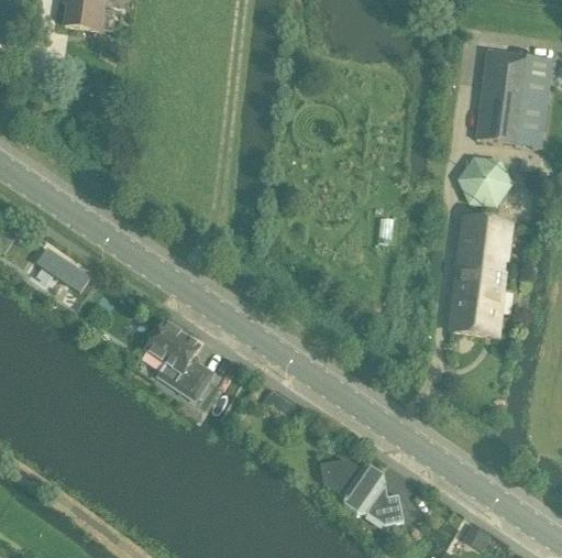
[(100,29),(103,0),(68,0),(66,24),(100,29)]
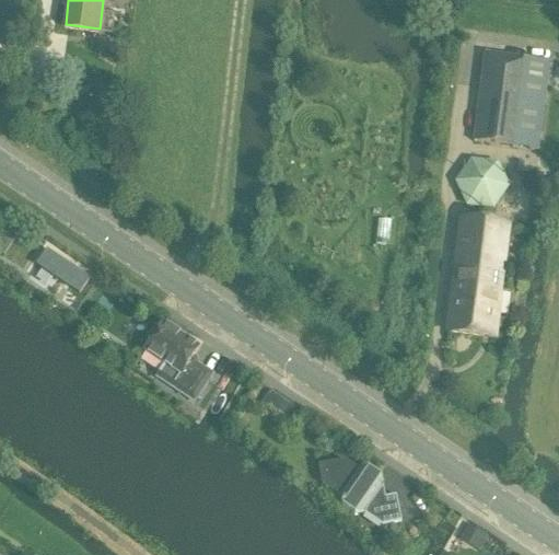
[(538,147),(550,58),(519,53),(486,49),(474,138),(538,147)]
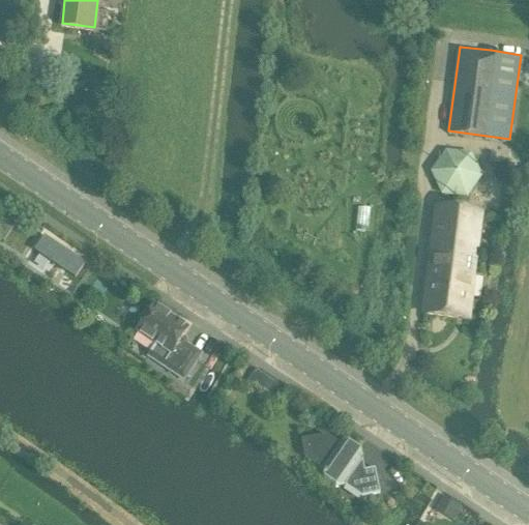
[(100,95),(88,103),(96,116),(109,109),(100,95)]
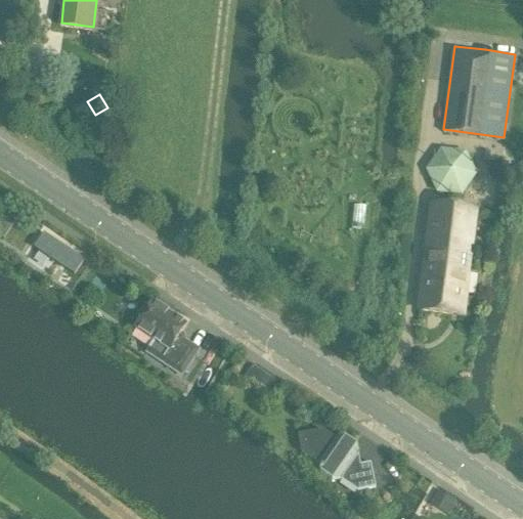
[(463,192),(477,171),(466,148),(441,146),(426,167),(437,190),(463,192)]
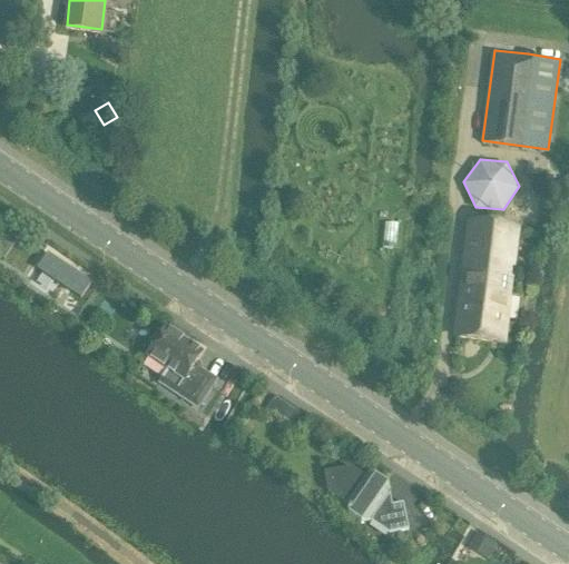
[(504,339),(508,317),(519,225),(470,218),(455,333),(504,339)]
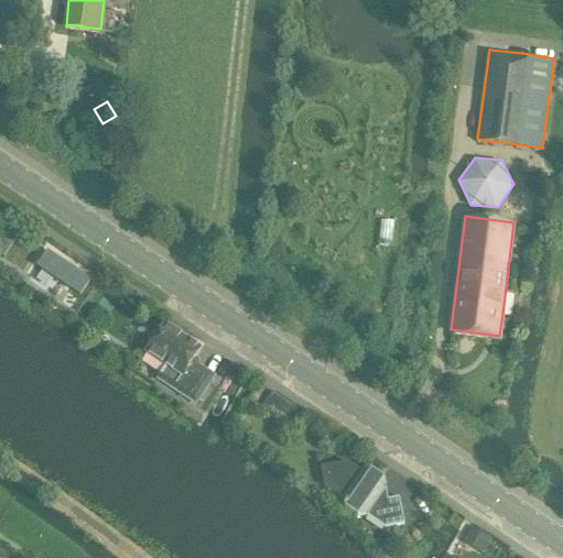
[(38,262),(80,291),(90,275),(47,247),(38,262)]
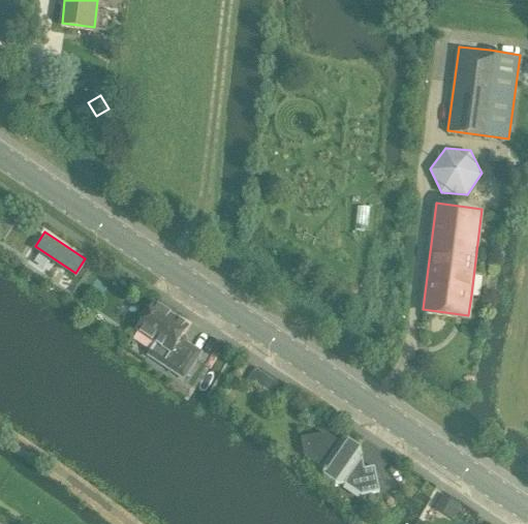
[(185,342),(181,340),(181,337),(189,326),(154,302),(136,329),(156,341),(149,352),(184,376),(202,350),(186,340),(185,342)]
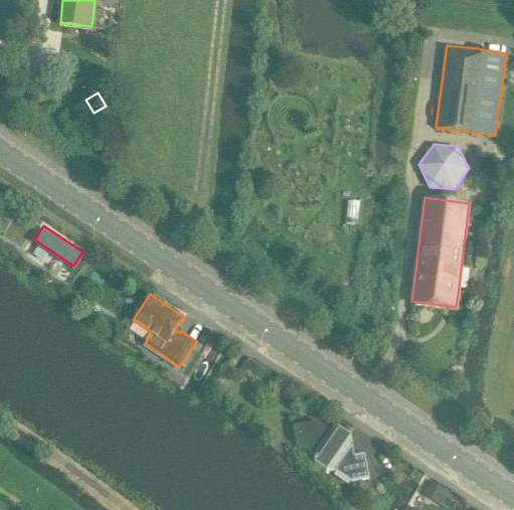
[(250,356),(242,367),(246,370),(247,367),(259,375),(265,366),(250,356)]
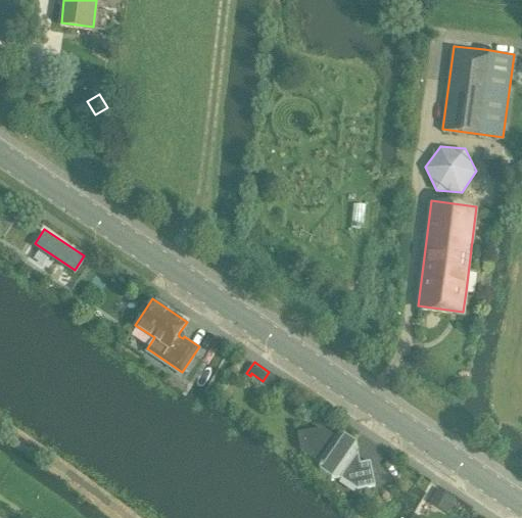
[(323,427),(298,431),(302,452),(319,461),(320,469),(332,478),(340,476),(357,487),(376,483),(371,459),(361,462),(357,442),(344,434),(336,436),(323,427)]
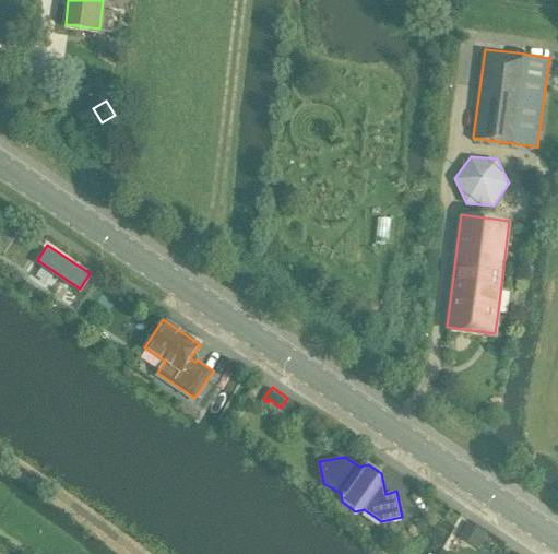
[(470,519),(463,530),(473,535),(479,525),(470,519)]
